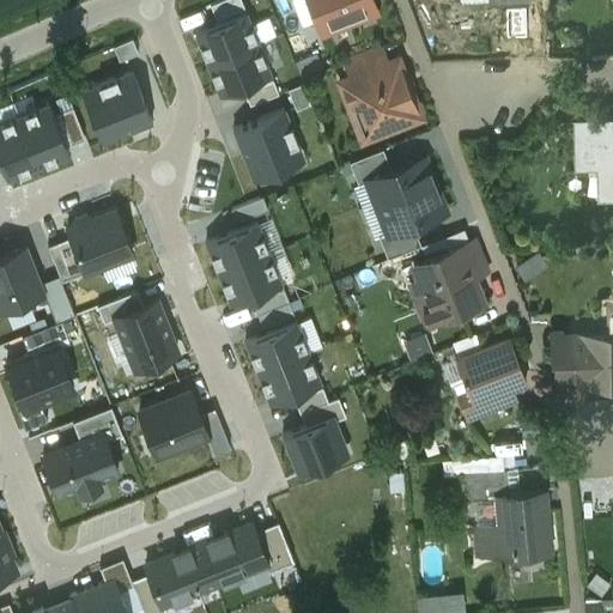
[(241,0),(213,0),(210,1),(214,16),(243,5),(241,0)]
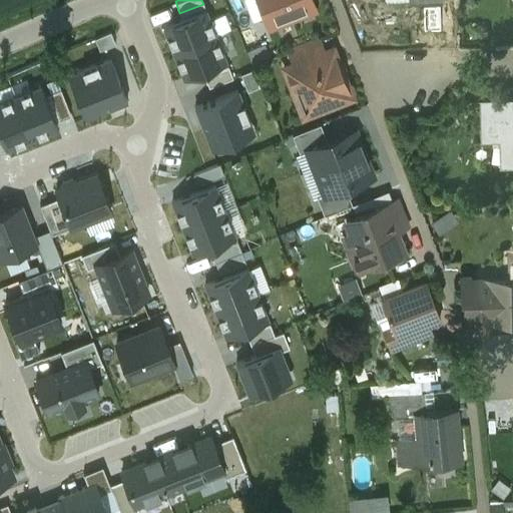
[(241,0),(225,0),(234,21),(247,16),(241,0)]
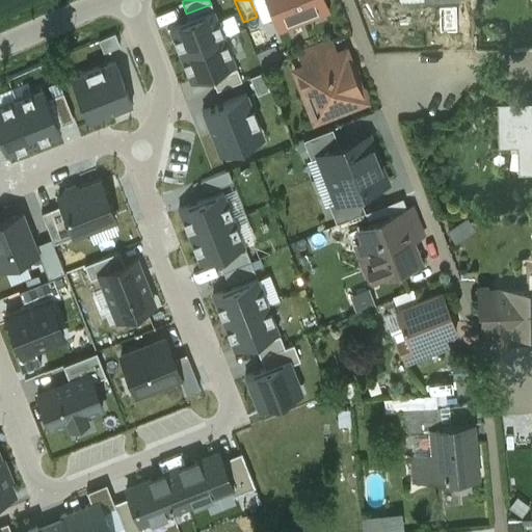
[(323,0),(266,0),(277,28),(327,9),(323,0)]
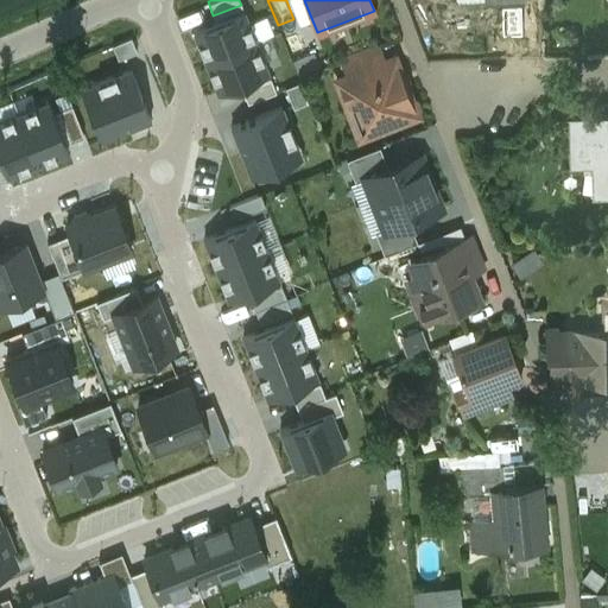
[(255,40),(244,10),(192,30),(204,61),(255,40)]
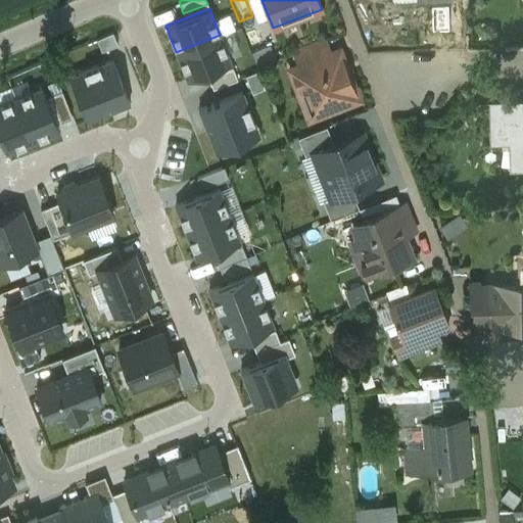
[(231,61),(220,35),(176,52),(187,80),(231,61)]
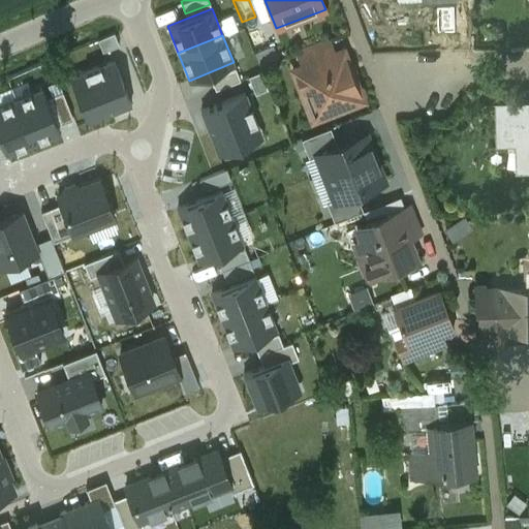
[(330,39),(294,53),(301,67),(336,54),(330,39)]
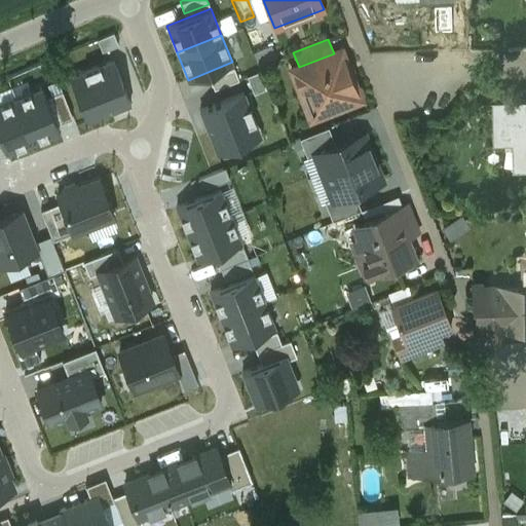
[(299,67),(293,70),(301,92),(310,89),(317,109),(337,101),(340,107),(359,99),(362,94),(359,87),(353,85),(340,51),(299,67)]
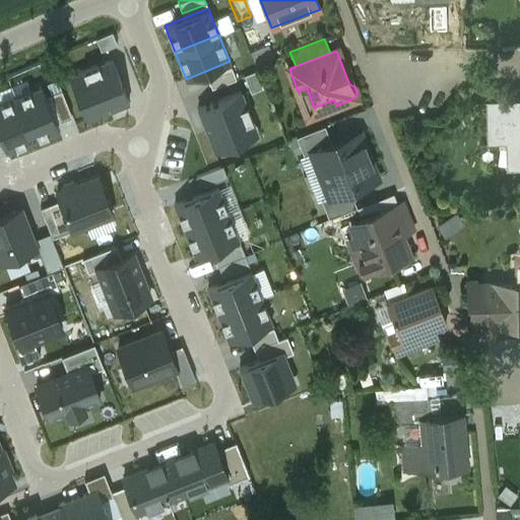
[(72,76),(88,118),(127,103),(111,61),(72,76)]
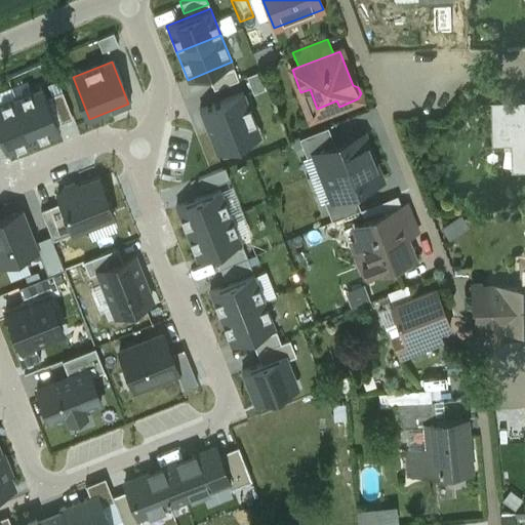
[(233,66),(209,76),(213,88),(238,78),(233,66)]
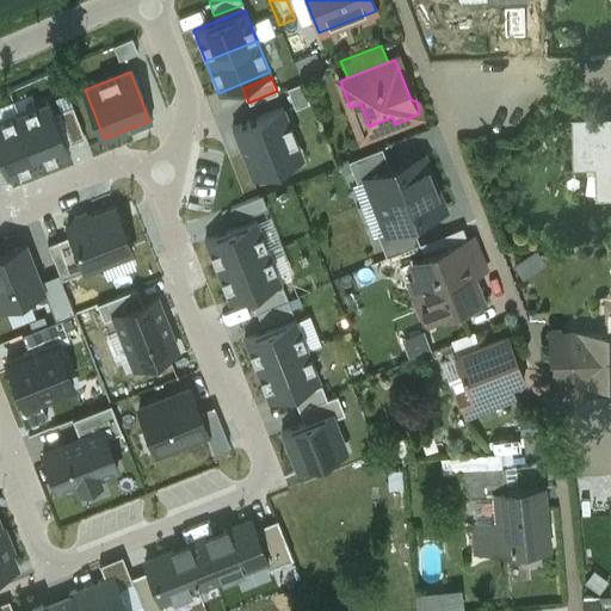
[(49,100),(18,112),(38,165),(69,152),(49,100)]
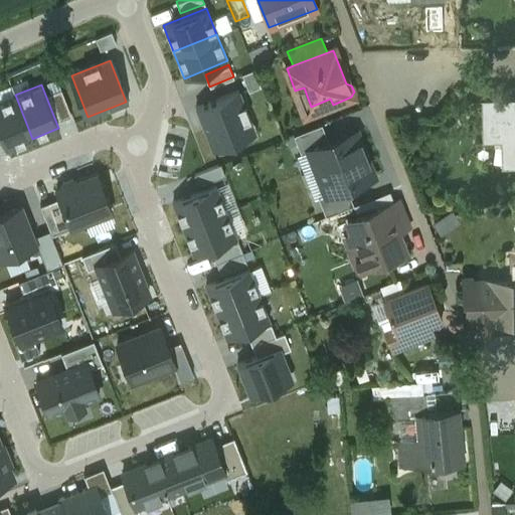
[(238,90),(195,107),(211,148),(255,131),(238,90)]
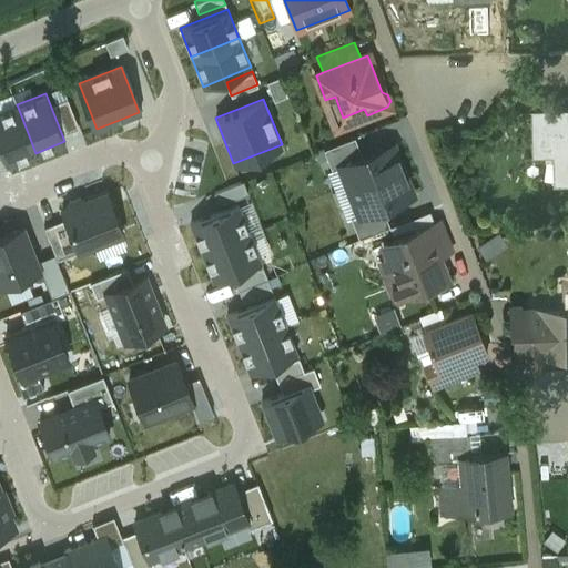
[(17,104),(0,110),(0,146),(7,164),(36,153),(17,104)]
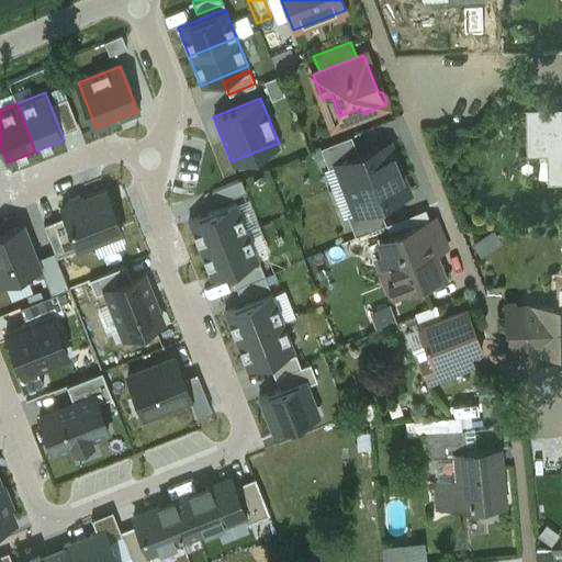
[(561,111),(529,112),(530,153),(561,153),(561,181),(561,111)]
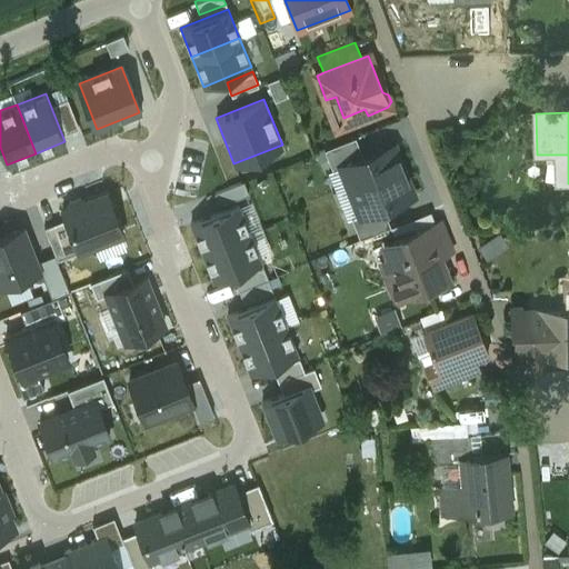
[(407,177),(395,147),(339,169),(351,198),(407,177)]
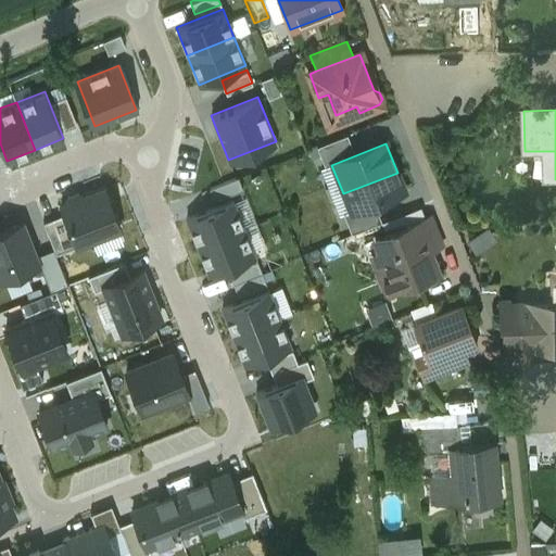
[(408,202),(397,173),(343,193),(354,223),(408,202)]
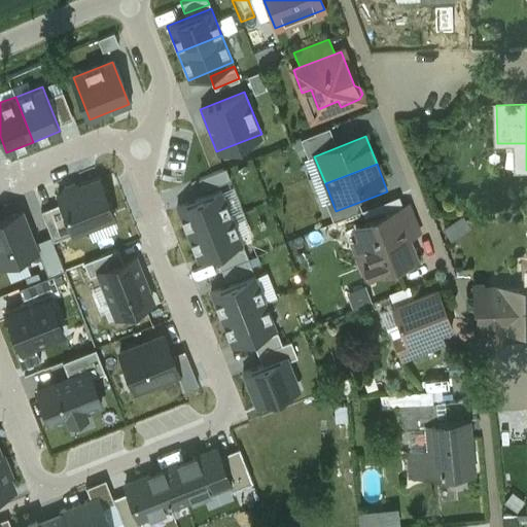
[(225,167),(199,177),(204,189),(230,179),(225,167)]
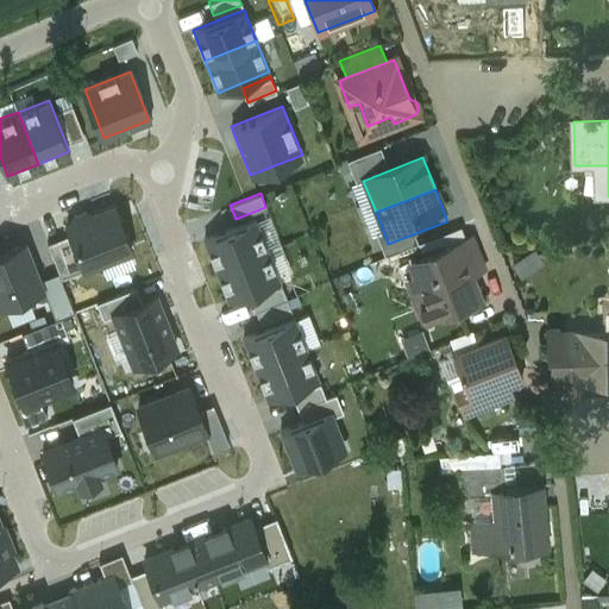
[(70,233),(83,269),(132,250),(114,202),(66,220),(70,233)]
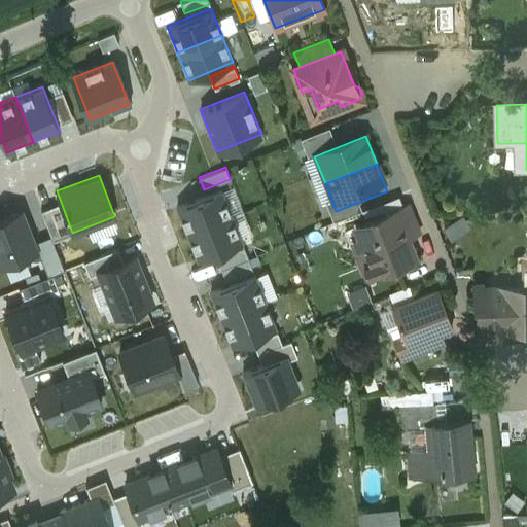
[(231,216),(220,189),(175,208),(185,234),(231,216)]
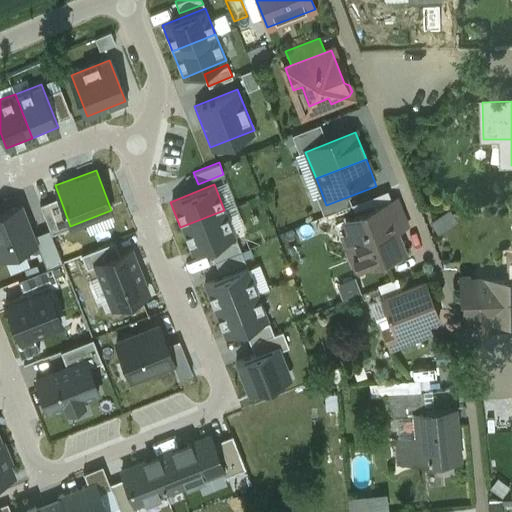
[(52,232),(70,226),(59,196),(41,203),(52,232)]
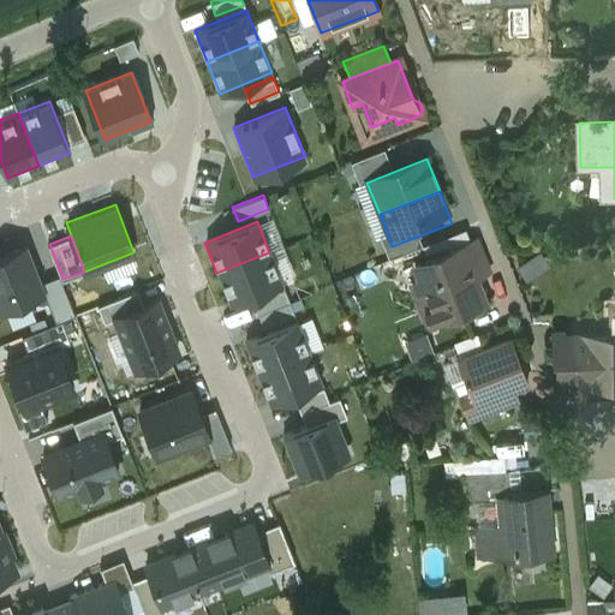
[(487,272),(475,240),(461,245),(473,276),(487,272)]
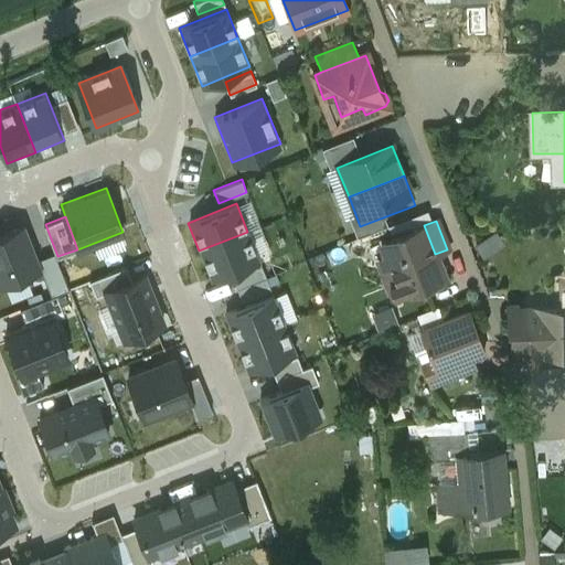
[(38,258),(24,222),(0,231),(0,284),(40,269),(42,268),(38,258)]
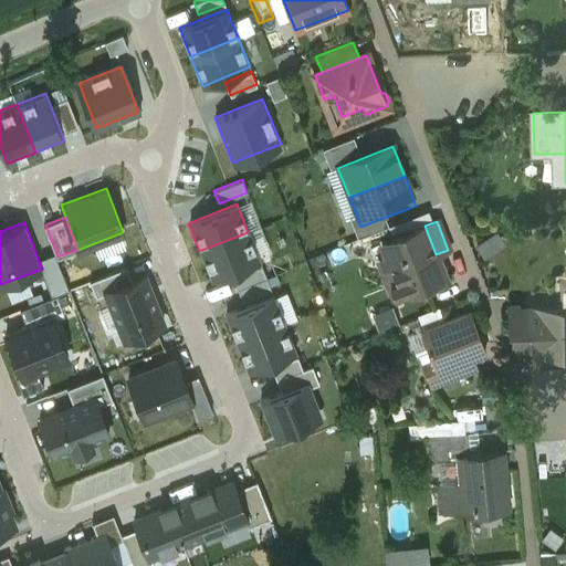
[(425,226),(381,242),(394,274),(392,275),(389,283),(392,292),(400,295),(444,279),(436,254),(425,226)]
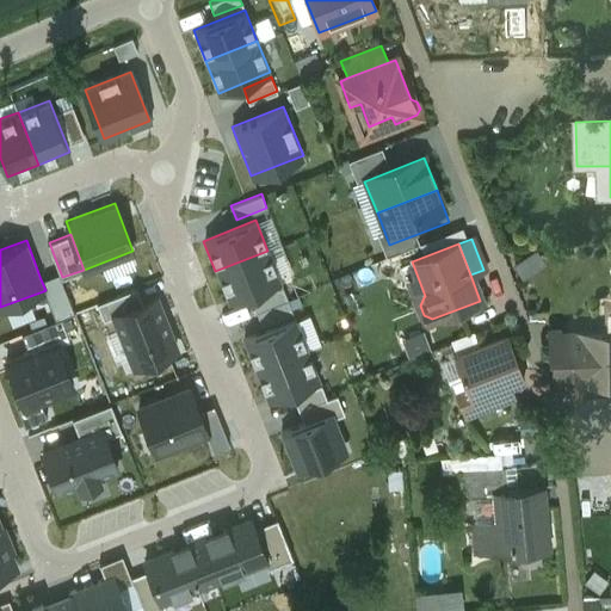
[(279,281),(267,251),(215,271),(228,301),(279,281)]
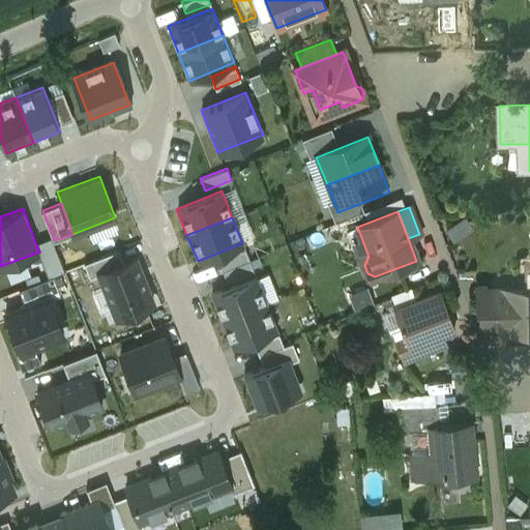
[(35,242),(39,252),(37,253),(48,276),(64,270),(52,236),(35,242)]
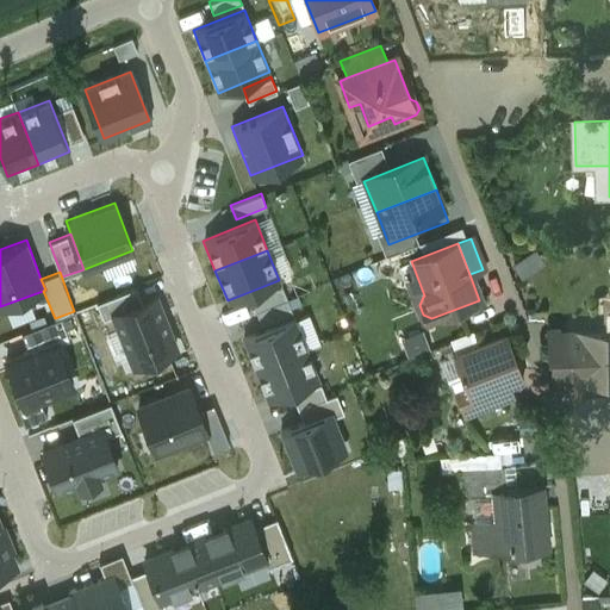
[(282,285),(251,298),(261,324),(293,311),(282,285)]
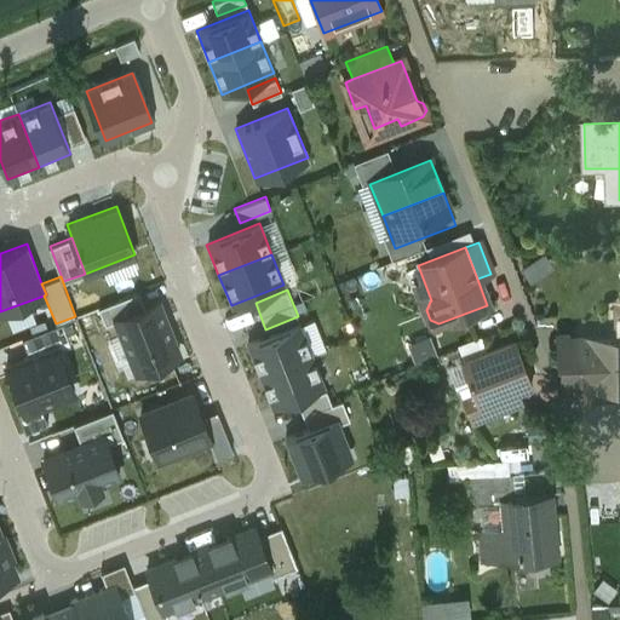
[(138,292),(98,308),(104,321),(114,317),(144,306),(138,292)]
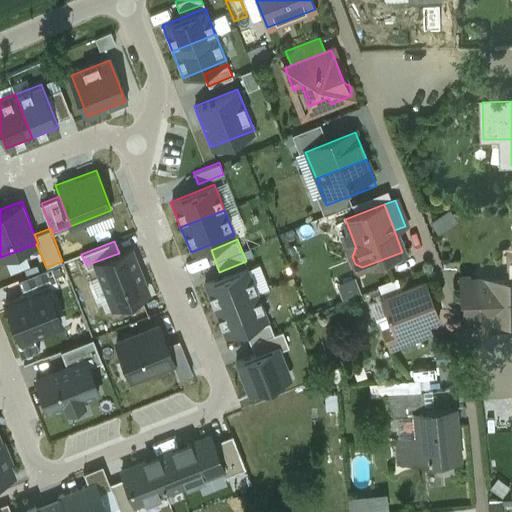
[(151,293),(133,247),(119,253),(94,262),(112,308),(151,293)]
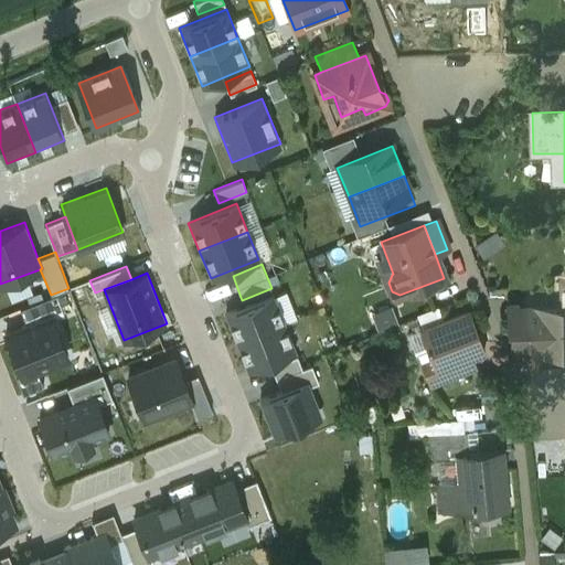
[(272,295),(225,315),(236,341),(283,322),(272,295)]
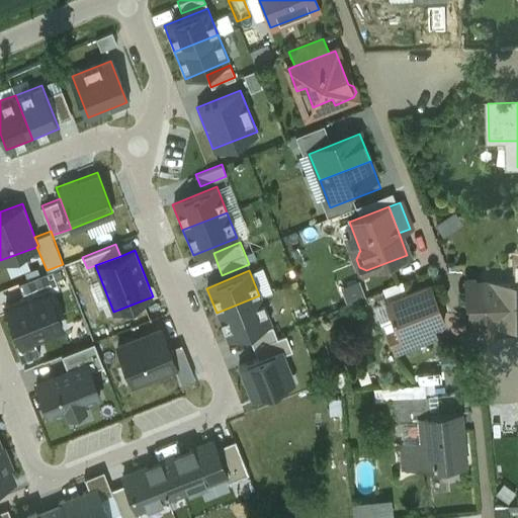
[(346,286),(350,299),(365,294),(361,281),(346,286)]
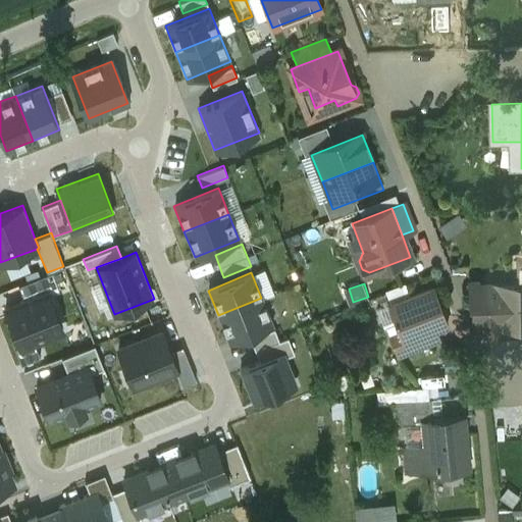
[(521,285),(491,286),(491,290),(492,322),(492,323),(521,322),(521,285)]
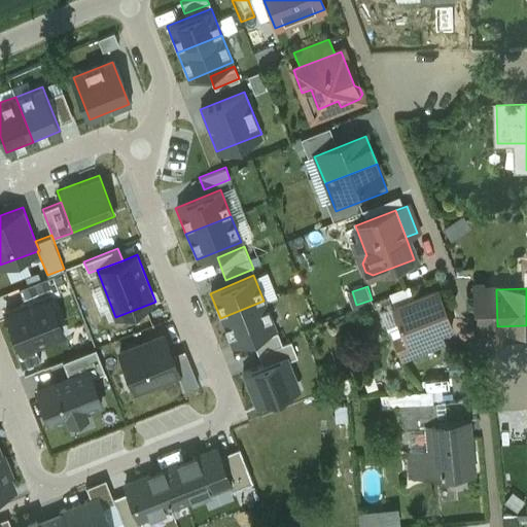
[(47,290),(2,309),(21,352),(66,335),(47,290)]
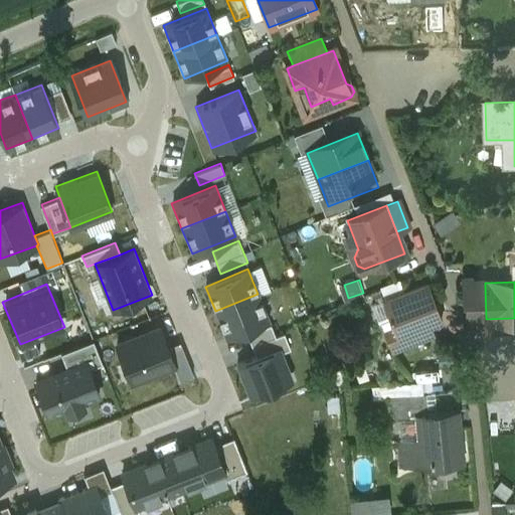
[(425,284),(384,300),(403,348),(434,336),(428,324),(440,320),(425,284)]
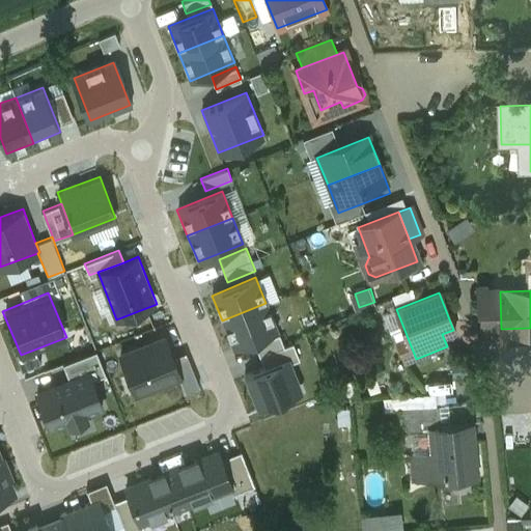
[(500,295),(485,295),(486,329),(501,328),(500,295)]
